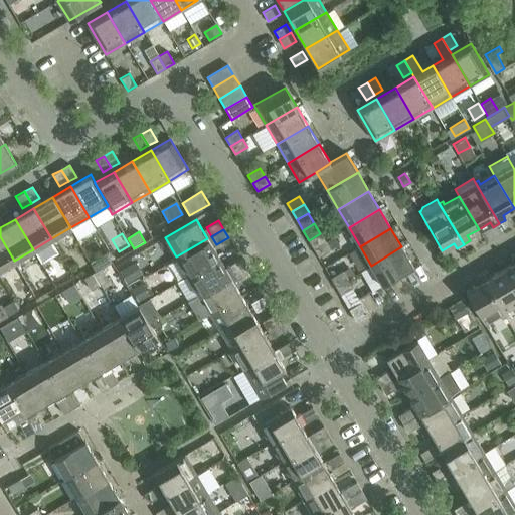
[(309,240),(314,248),(326,241),(321,233),(320,233),(309,240)]
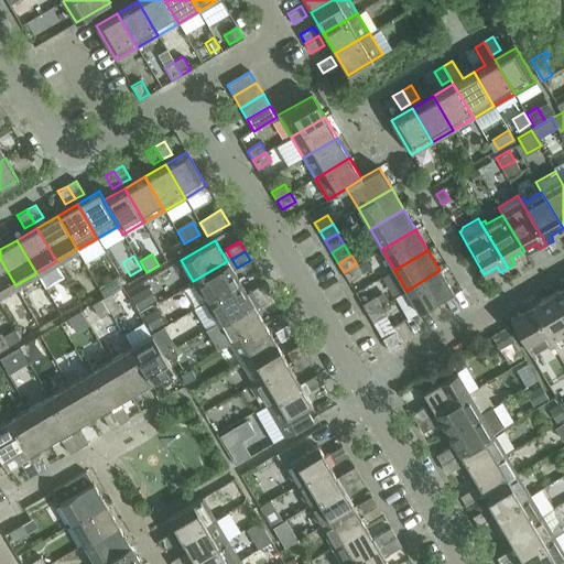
[(0,259),(0,294),(15,285),(0,259)]
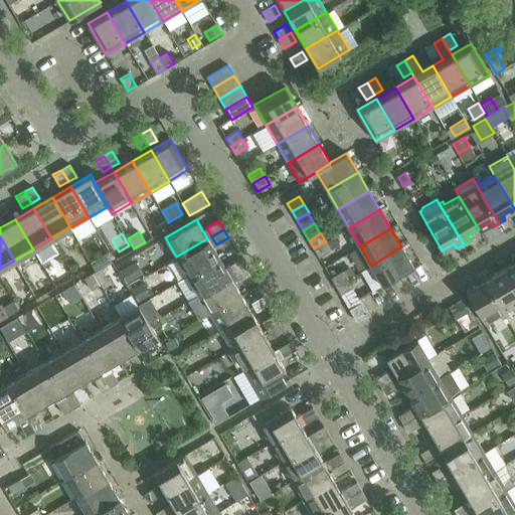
[(207,238),(176,256),(187,276),(218,258),(207,238)]
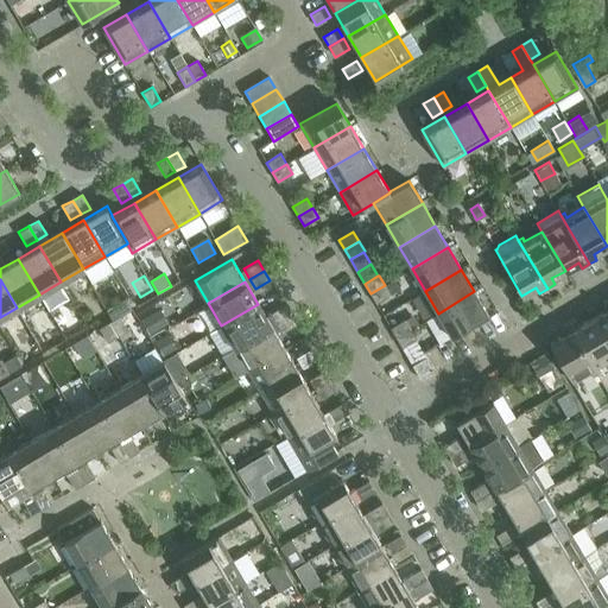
[(385,285),(371,293),(375,303),(390,295),(385,285)]
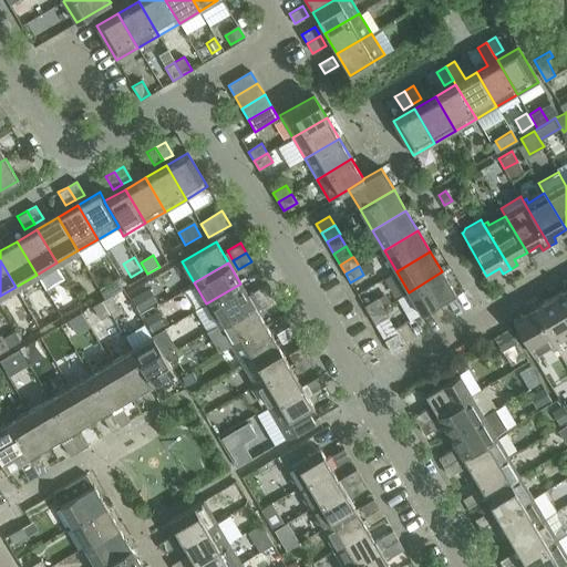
[(442,271),(409,292),(421,313),(455,294),(442,271)]
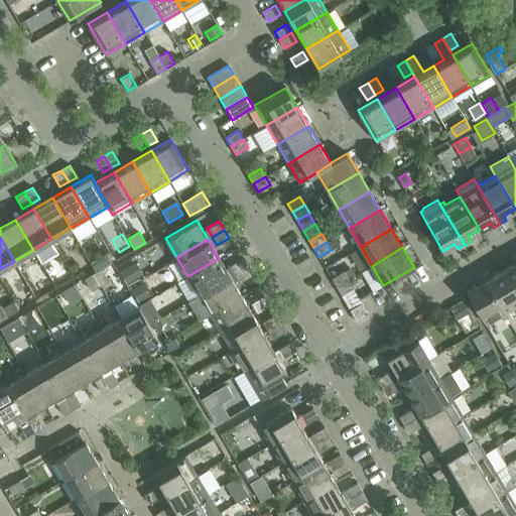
[(109,251),(90,262),(95,272),(96,271),(101,268),(109,264),(111,262),(108,257),(112,255),(109,251)]
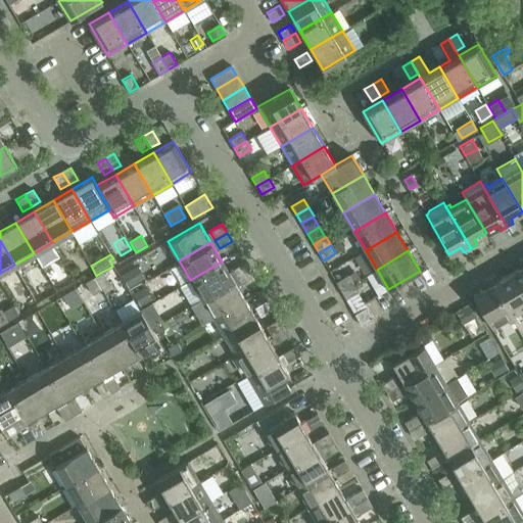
[(521,267),(510,274),(522,296),(522,258),(518,263),(521,267)]
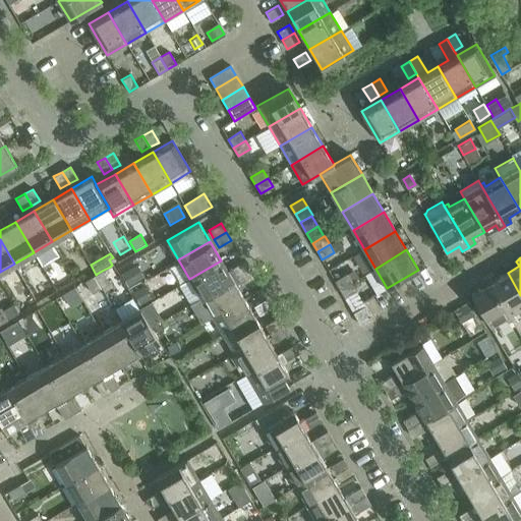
[(221,261),(189,279),(179,285),(190,303),(248,270),(243,261),(227,271),(221,261)]
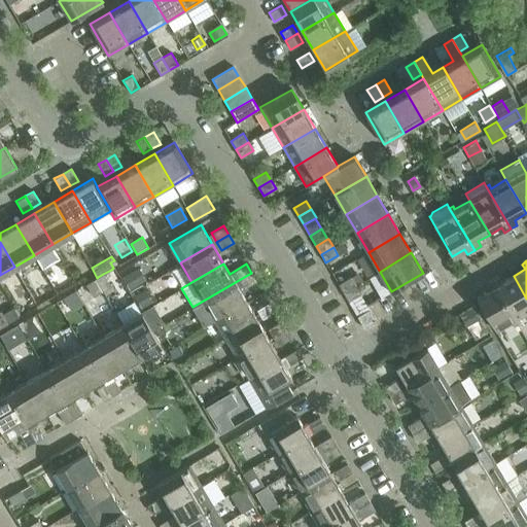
[(133,271),(123,277),(130,289),(140,283),(133,271)]
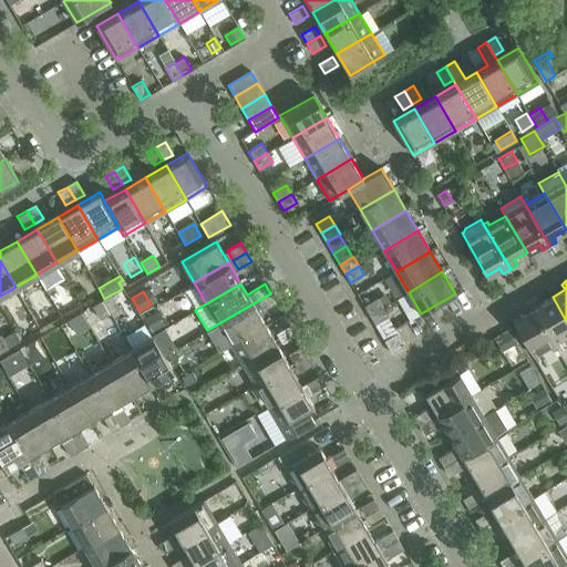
[(270,294),(207,330),(219,351),(230,344),(265,325),(258,313),(276,302),(270,294)]
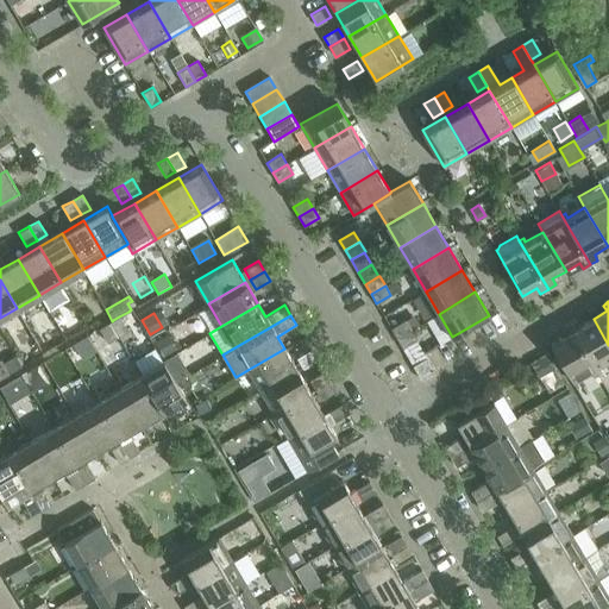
[(112,321),(110,322),(118,337),(127,331),(119,316),(113,320),(112,321)]
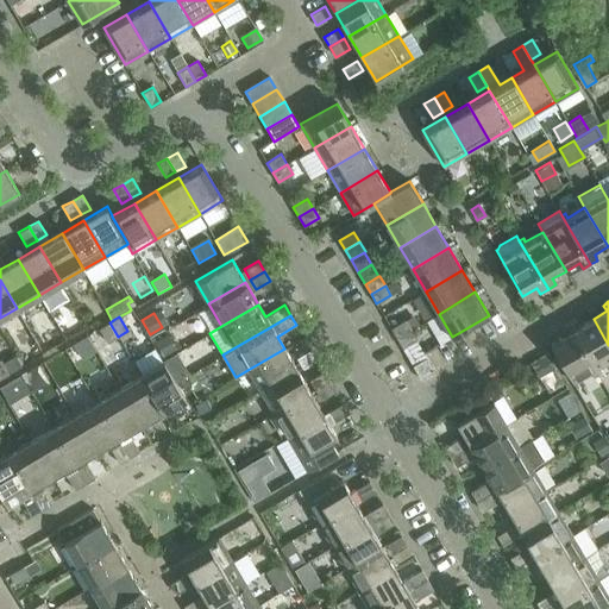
[(577,321),(569,325),(597,375),(601,372),(598,369),(608,362),(608,345),(594,319),(581,326),(577,321)]
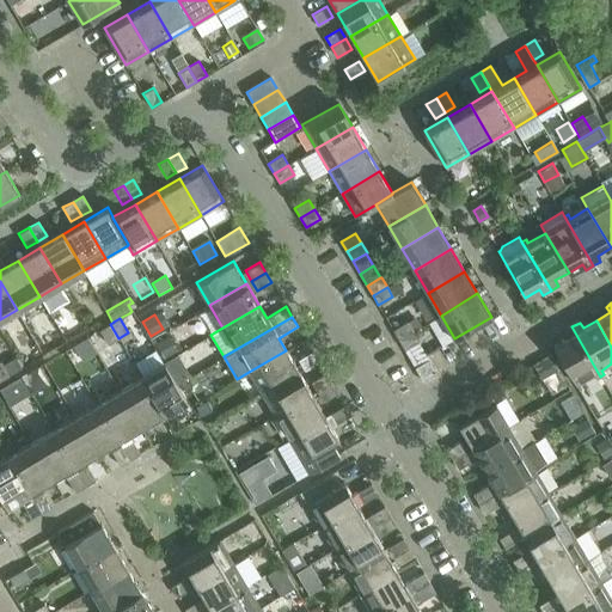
[(393,330),(399,340),(412,331),(408,322),(393,330)]
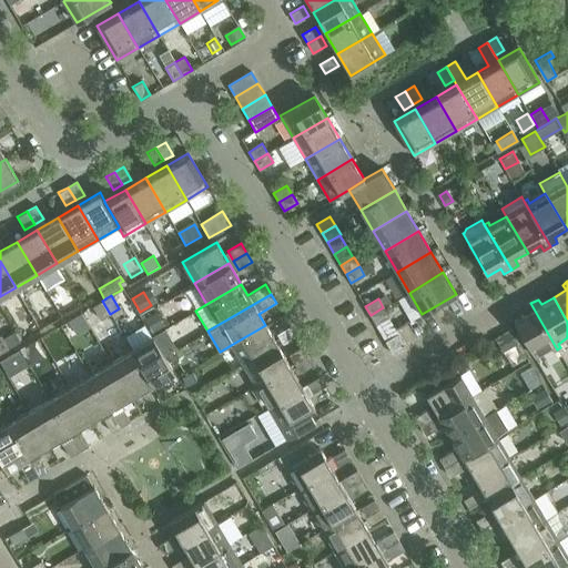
[(110,314),(102,301),(92,306),(100,320),(110,314)]
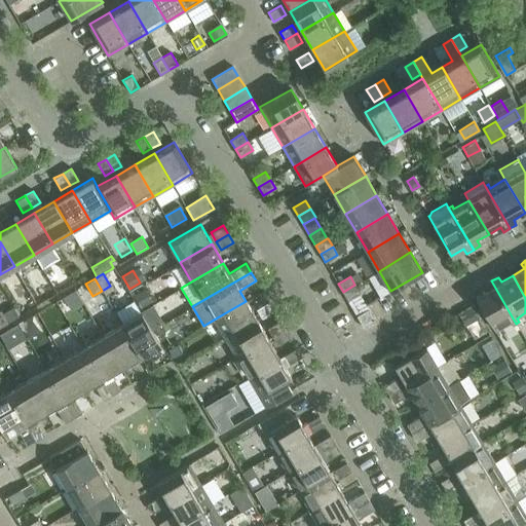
[(516,324),(491,280),(485,285),(487,290),(475,297),(495,331),(511,322),(513,325),(516,324)]
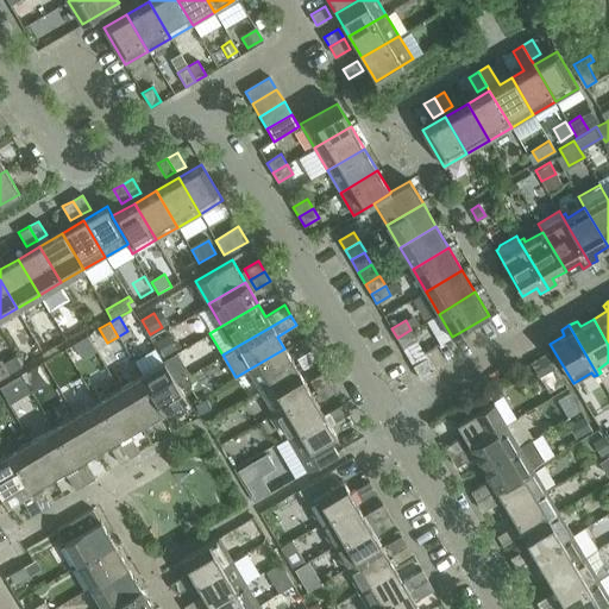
[(410,330),(397,338),(402,349),(416,340),(410,330)]
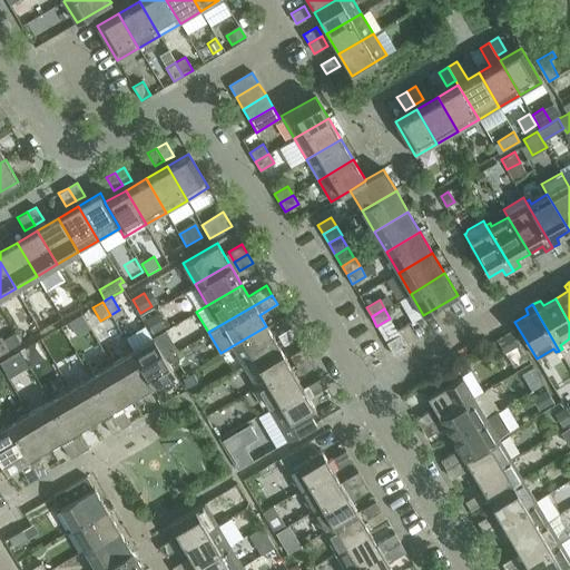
[(154,313),(144,318),(151,332),(161,326),(154,313)]
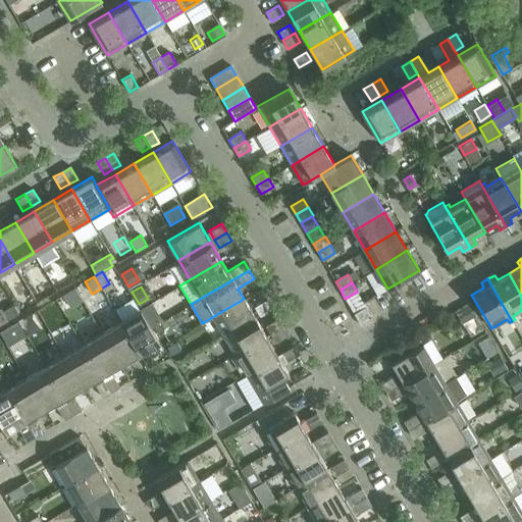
[(244,299),(212,317),(223,336),(255,317),(244,299)]
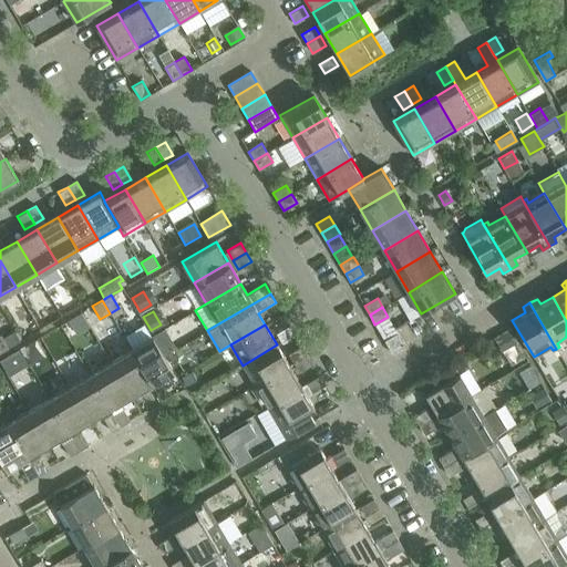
[(276,333),(281,342),(295,334),(289,326),(276,333)]
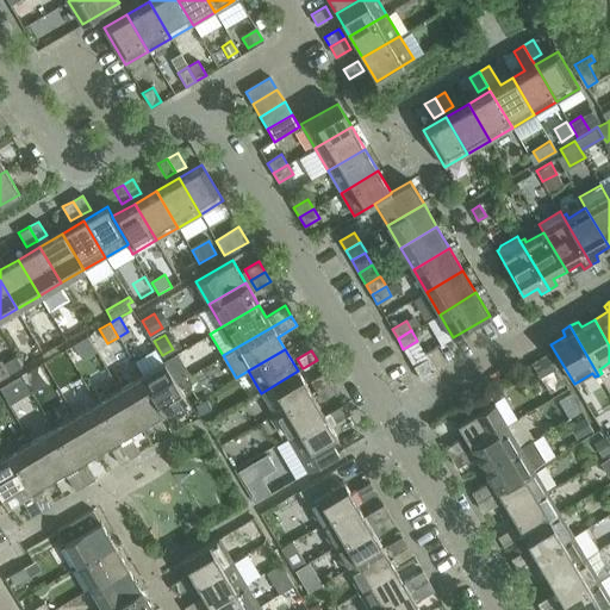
[(176,353),(162,361),(163,363),(167,368),(181,361),(176,353)]
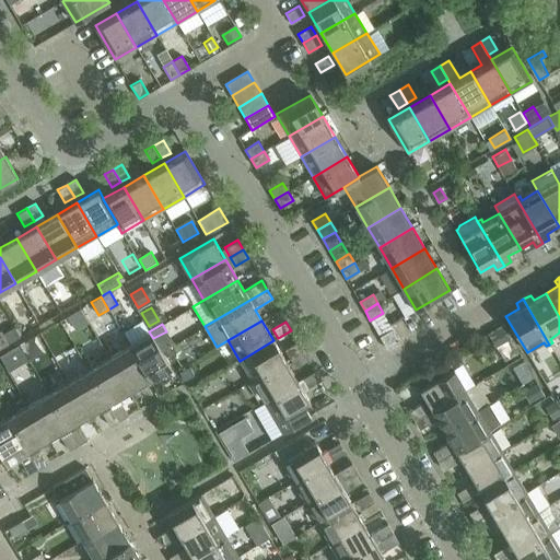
[(502,325),(488,333),(496,346),(511,337),(503,324),(502,325)]
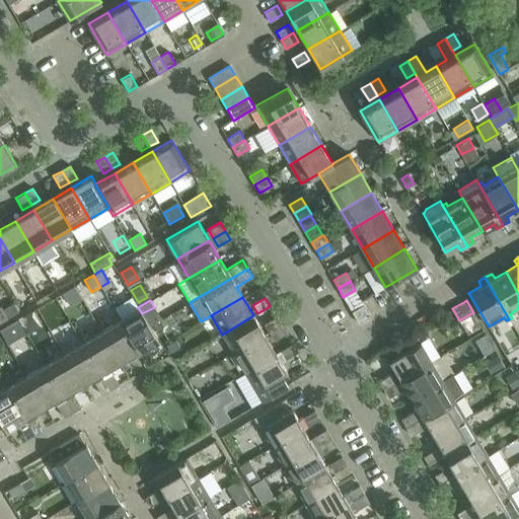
[(363,304),(363,305),(352,311),(359,324),(370,317),(363,304)]
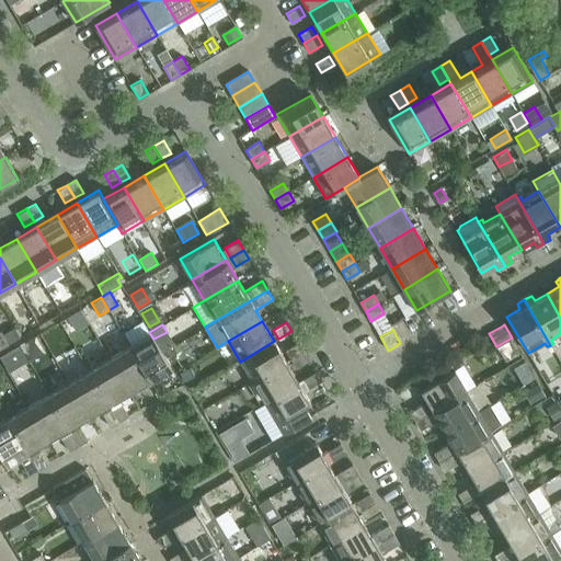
[(150,334),(129,346),(149,380),(171,367),(153,339),(150,334)]
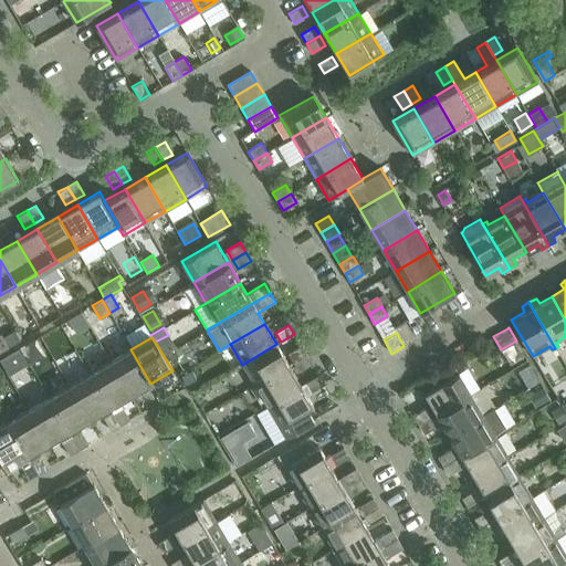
[(276,344),(242,365),(254,385),(289,365),(276,344)]
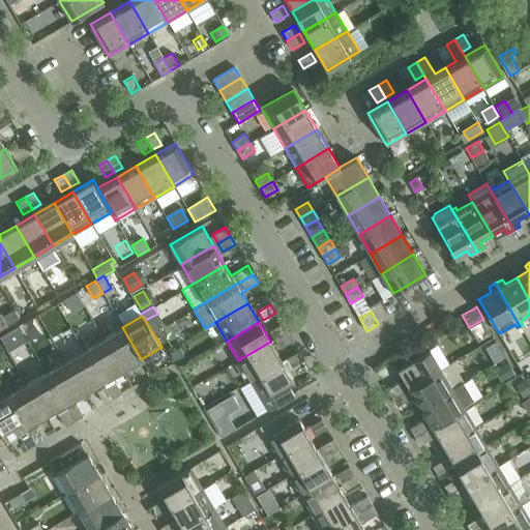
[(269,330),(274,340),(287,332),(282,323),(269,330)]
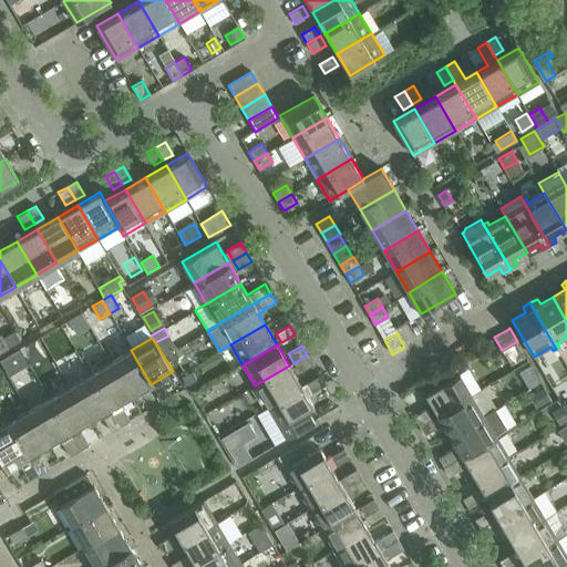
[(131,350),(111,362),(131,397),(151,384),(131,350)]
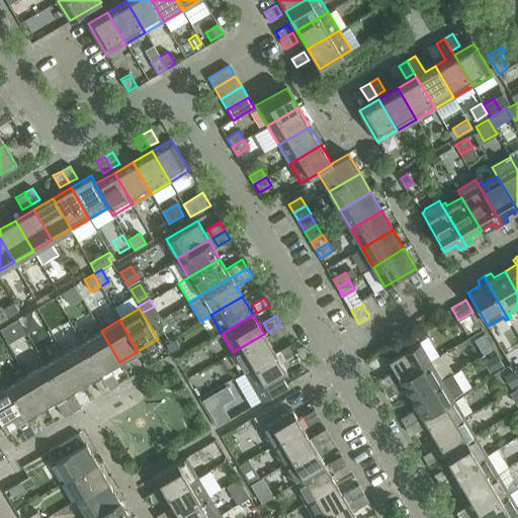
[(280,325),(268,332),(273,340),(285,333),(280,325)]
